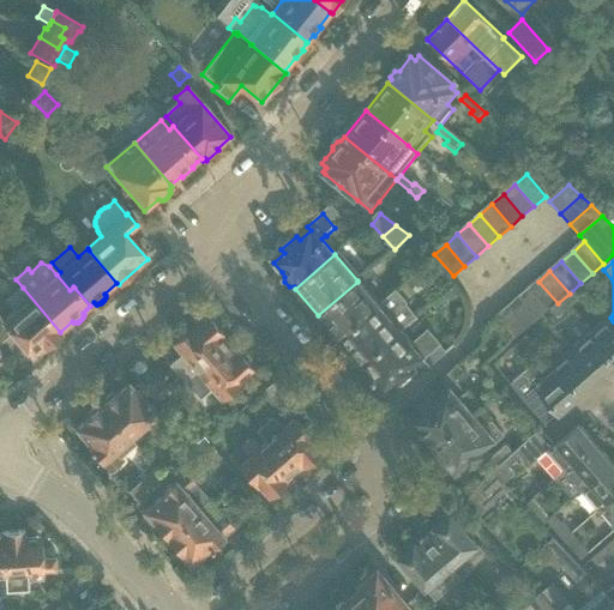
[(318,315),(341,342),(379,308),(379,307),(380,306),(357,281),(357,282),(318,315)]
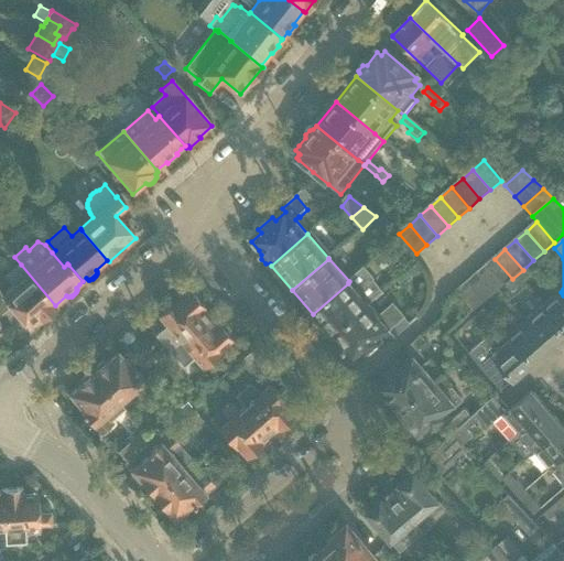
[(495,259),(484,268),(501,289),(512,279),(495,259)]
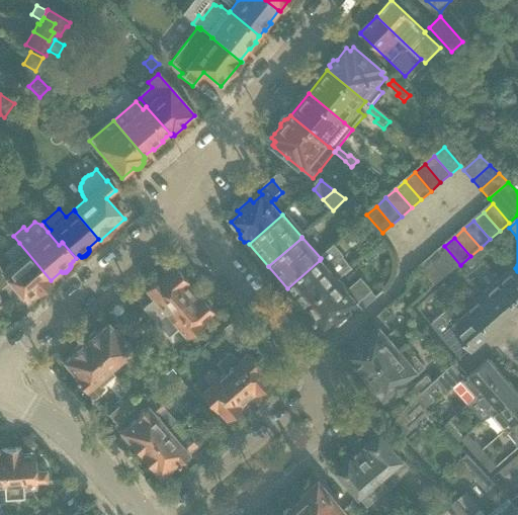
[(0,292),(11,284),(27,304),(52,281),(51,280),(19,243),(5,255),(11,263),(1,272),(0,269),(0,292)]
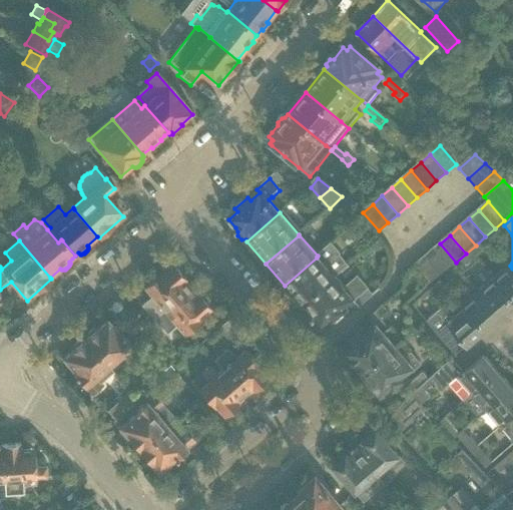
[(476,245),(469,251),(475,258),(484,249),(478,242),(476,245)]
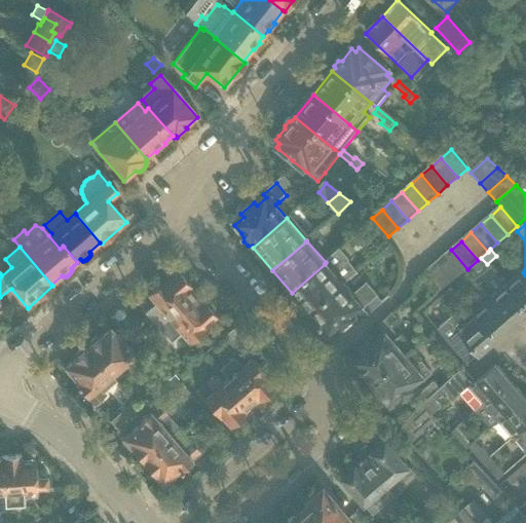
[(451,250),(442,258),(458,277),(467,269),(451,250)]
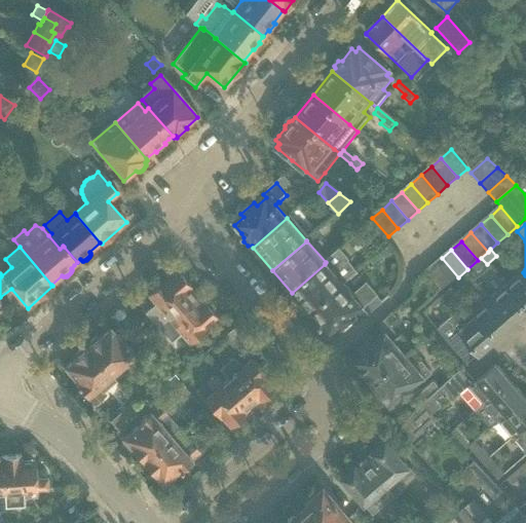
[(292,293),(309,313),(344,286),(345,285),(358,273),(348,263),(349,262),(339,251),(326,262),(325,263),(325,264),(292,293)]
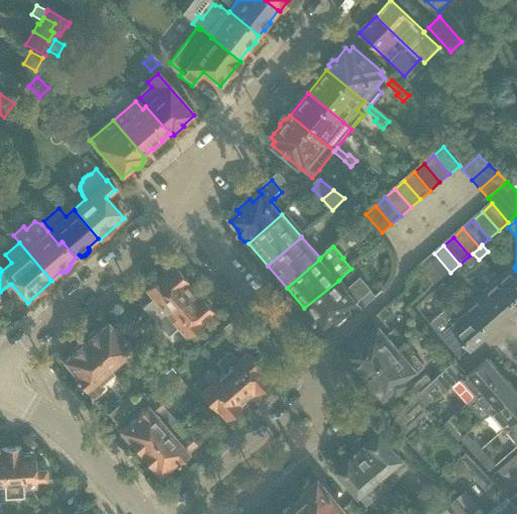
[(434,253),(424,263),(440,281),(450,273),(434,253)]
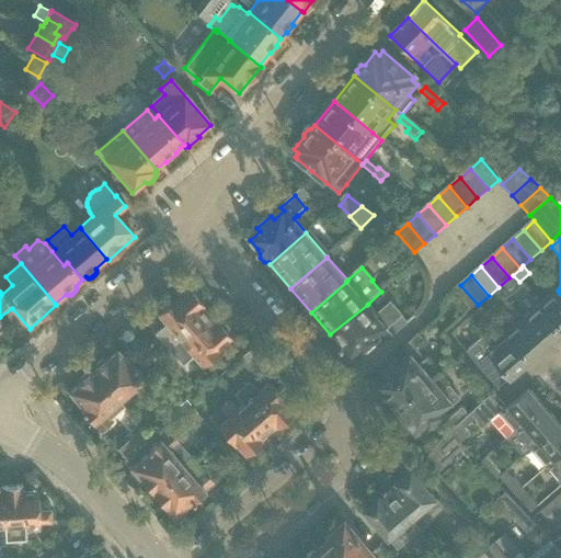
[(510,277),(503,284),(508,291),(519,282),(513,275),(510,277)]
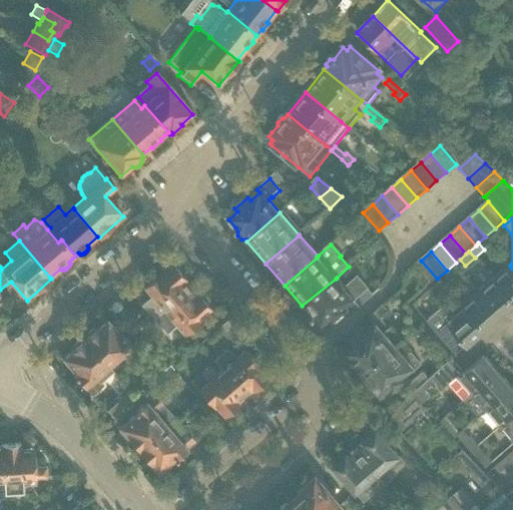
[(421,261),(415,266),(431,285),(437,279),(421,261)]
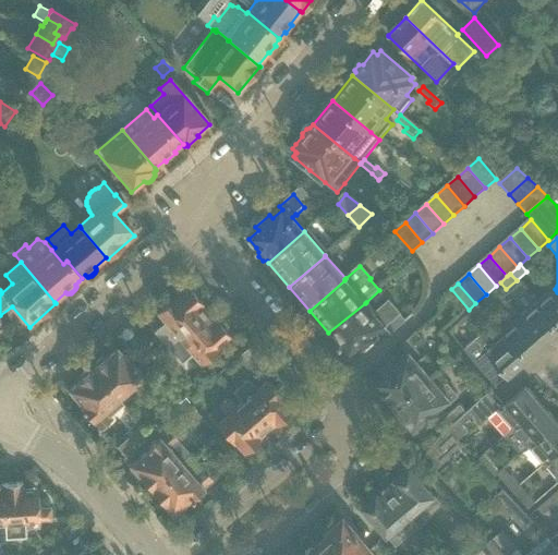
[(157,333),(154,336),(166,351),(170,347),(178,340),(206,316),(198,309),(202,305),(187,289),(179,298),(178,296),(156,314),(166,325),(157,333)]
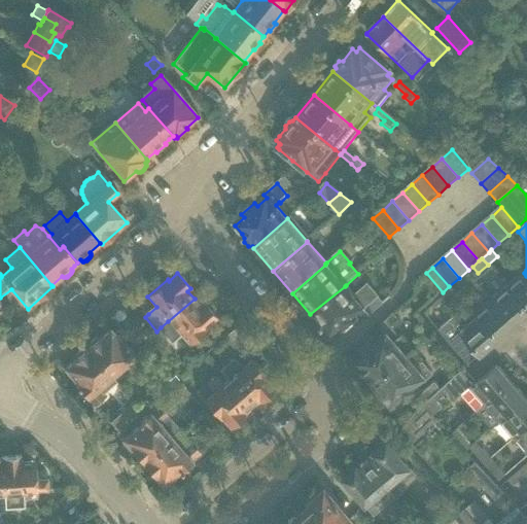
[(526,276),(524,273),(507,287),(526,310),(526,276)]
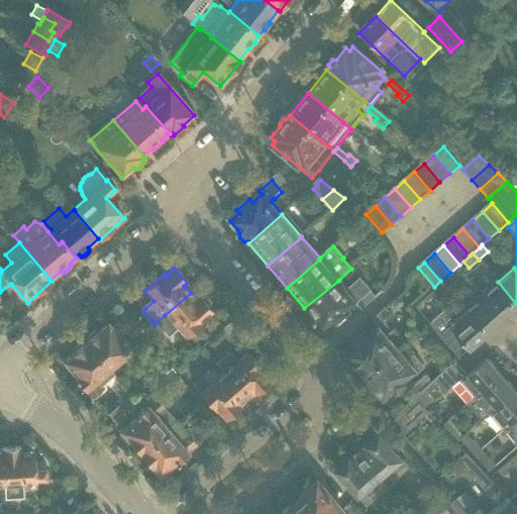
[(338,281),(304,308),(305,309),(305,313),(309,318),(313,318),(316,321),(317,320),(324,329),(333,321),(336,324),(348,313),(345,310),(354,303),(363,310),(375,299),(370,293),(371,292),(359,280),(347,290),(339,280),(338,281)]
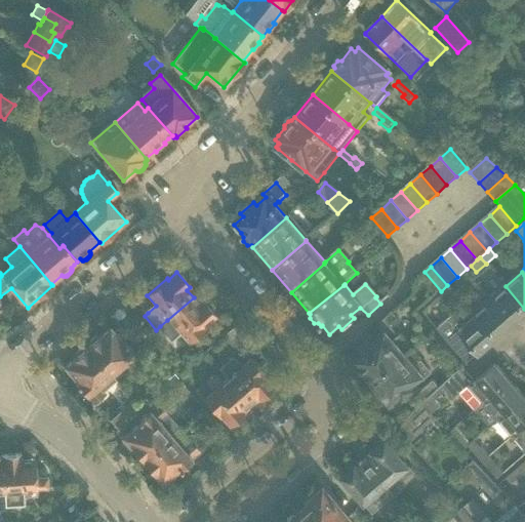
[(524,309),(506,286),(489,302),(512,328),(524,316),(524,309)]
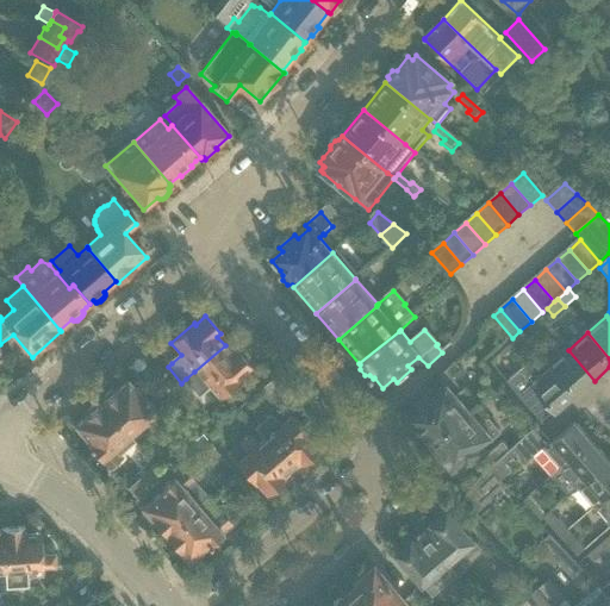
[(524,337),(512,347),(518,354),(530,344),(524,337)]
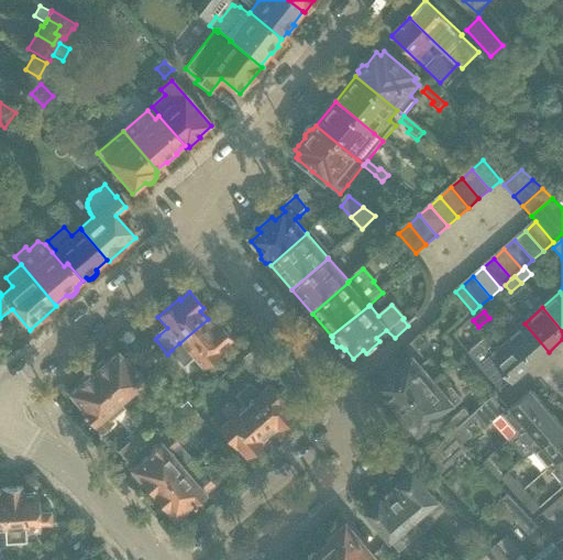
[(172,350),(167,354),(181,371),(194,360),(201,370),(207,364),(223,350),(222,349),(232,341),(218,325),(214,327),(208,319),(179,343),(172,350)]
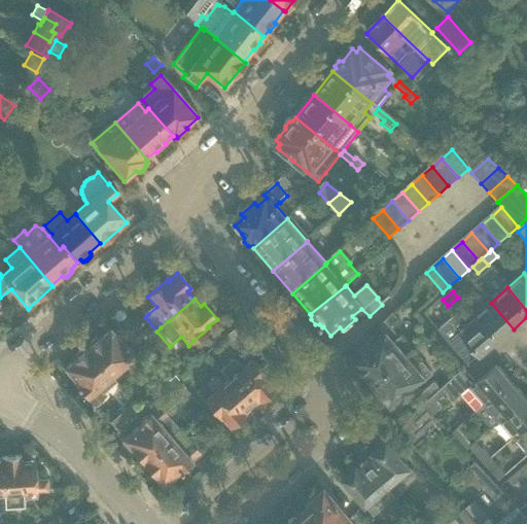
[(491,303),(473,317),(497,344),(514,329),(491,303)]
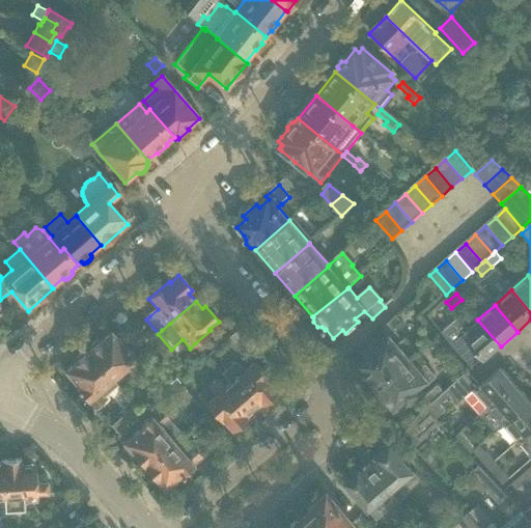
[(501,346),(477,320),(470,310),(441,335),(458,355),(470,345),(483,361),(501,346)]
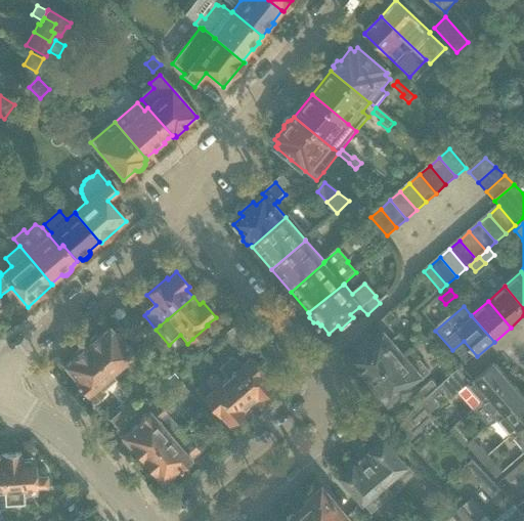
[(361,353),(352,361),(361,373),(361,377),(365,382),(369,382),(372,384),(405,354),(412,349),(409,345),(400,335),(396,338),(389,331),(392,329),(390,327),(397,320),(391,314),(377,327),(384,335),(375,343),(372,340),(366,345),(359,351),(361,353)]
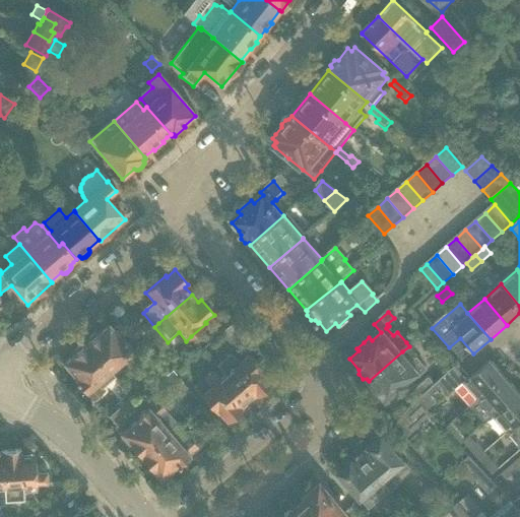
[(135,324),(126,332),(135,343),(144,335),(135,324)]
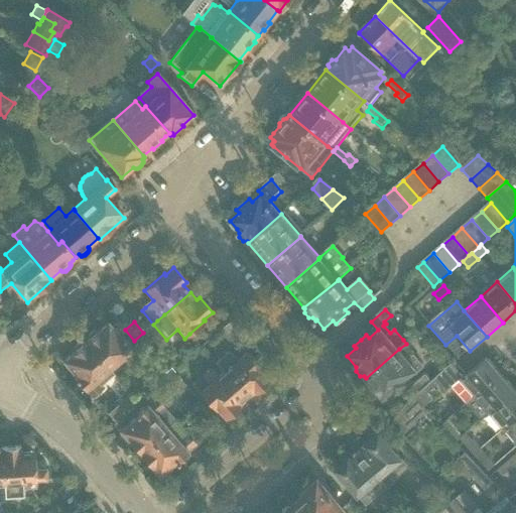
[(89,341),(86,343),(109,370),(122,359),(129,368),(140,358),(123,339),(122,340),(108,324),(98,333),(94,334),(89,338),(89,341)]
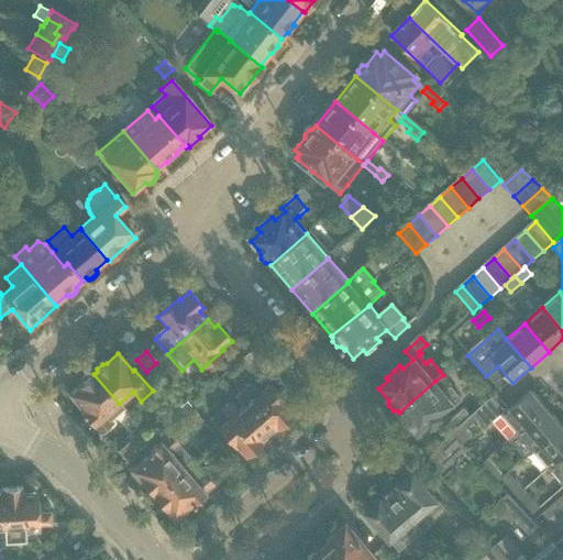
[(157,365),(146,374),(155,385),(166,376),(157,365)]
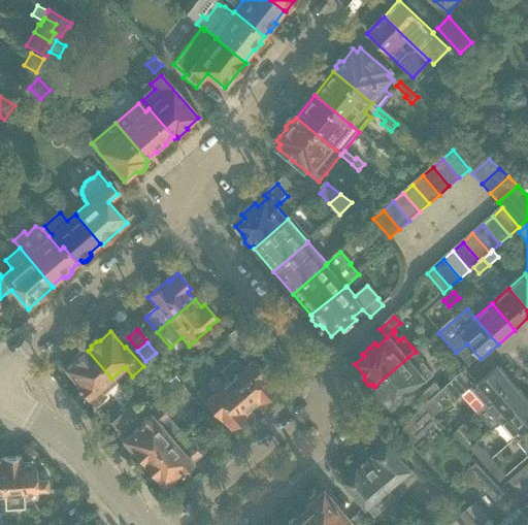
[(111,379),(88,351),(85,353),(81,353),(76,357),(76,360),(65,370),(78,387),(77,388),(95,407),(105,398),(98,390),(111,379)]
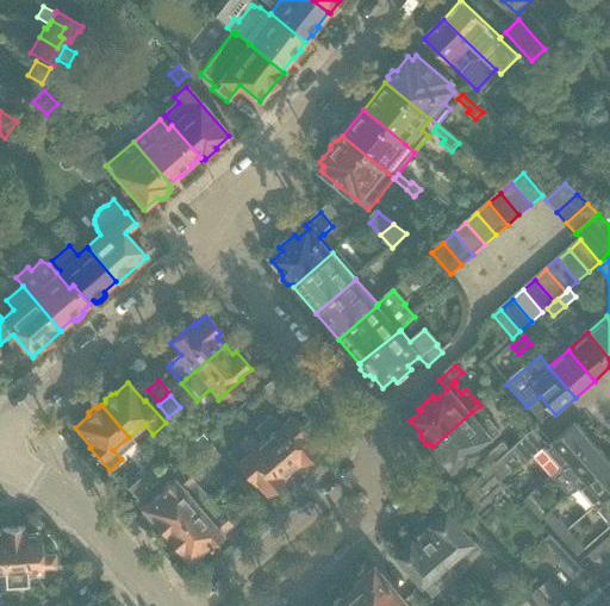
[(472,412),(433,447),(455,473),(466,463),(468,467),(484,454),(481,450),(495,438),(497,441),(503,435),(490,420),(484,426),(472,412)]
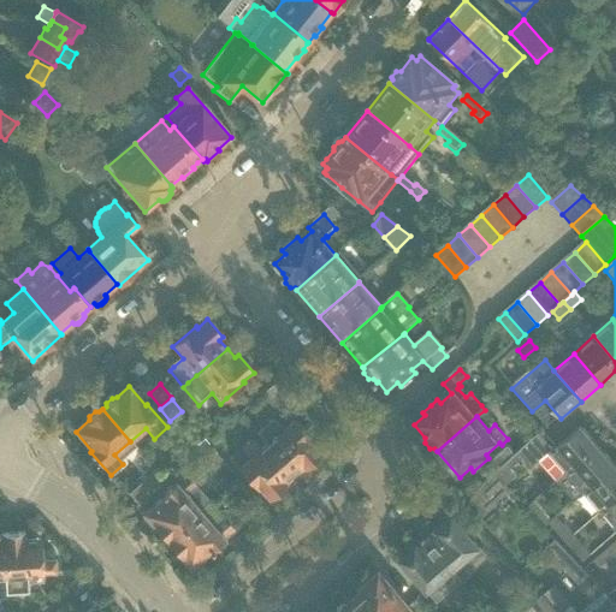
[(273,421),(256,435),(258,437),(266,447),(291,476),(301,469),(303,473),(321,457),(318,452),(326,444),(320,437),(313,429),(306,435),(295,422),(283,433),(273,421)]
